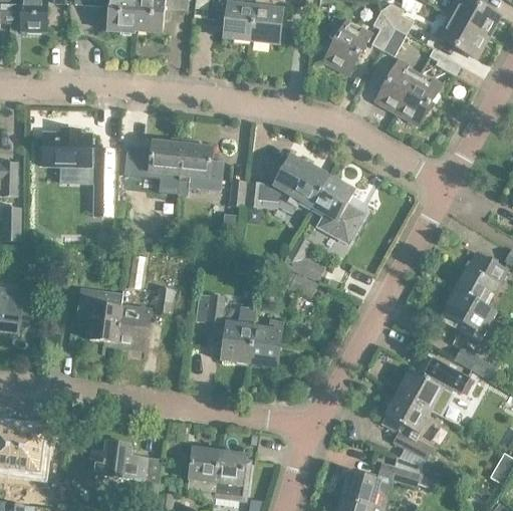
[(0,20),(9,21),(9,5),(9,0),(0,0),(0,20)]
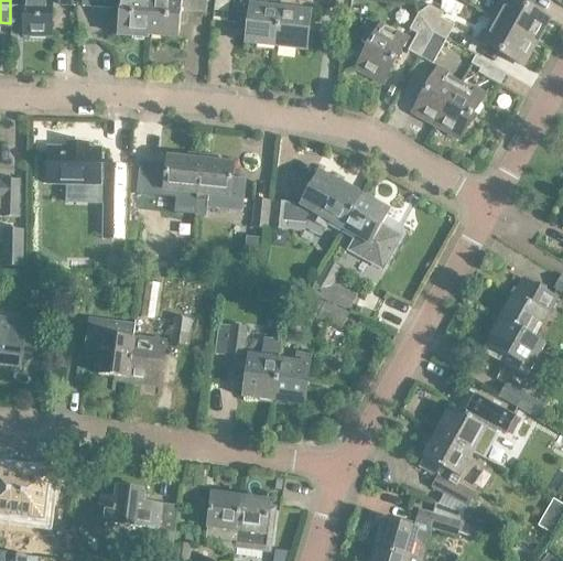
[(51,33),(51,0),(10,0),(10,6),(10,23),(23,23),(22,32),(29,32),(29,35),(44,35),(44,33),(51,33)]
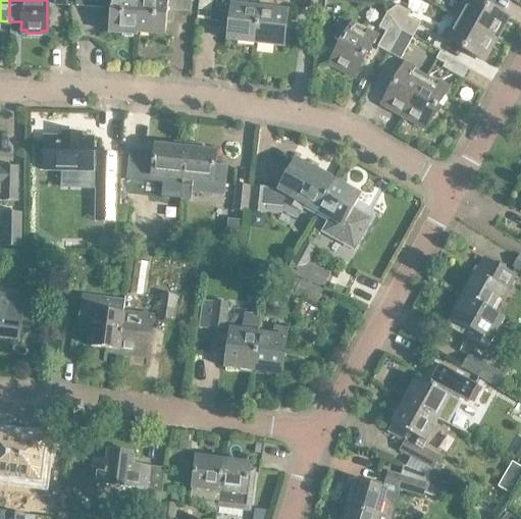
[(137,30),(139,0),(75,0),(75,3),(109,6),(108,30),(137,33),(137,30)]
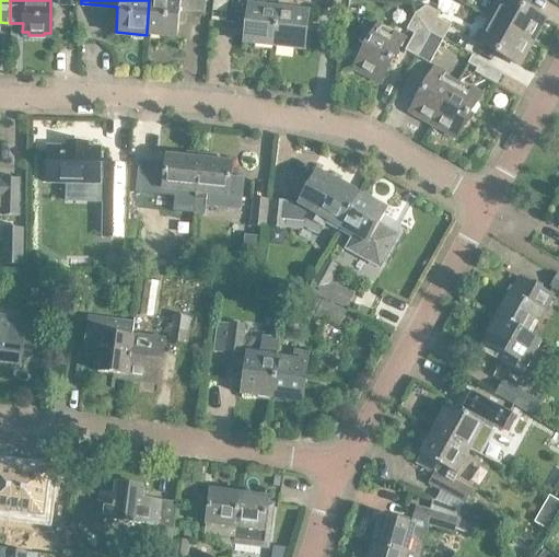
[(149,0),(147,32),(177,34),(178,9),(204,11),(204,0),(149,0)]
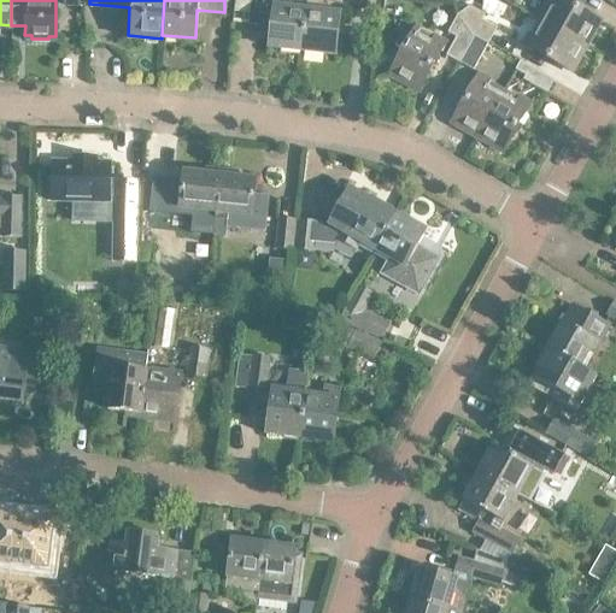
[(250,0),(246,24),(260,25),(263,12),(271,13),(268,45),(279,46),(279,47),(301,49),(306,7),(305,7),(306,0),(250,0)]
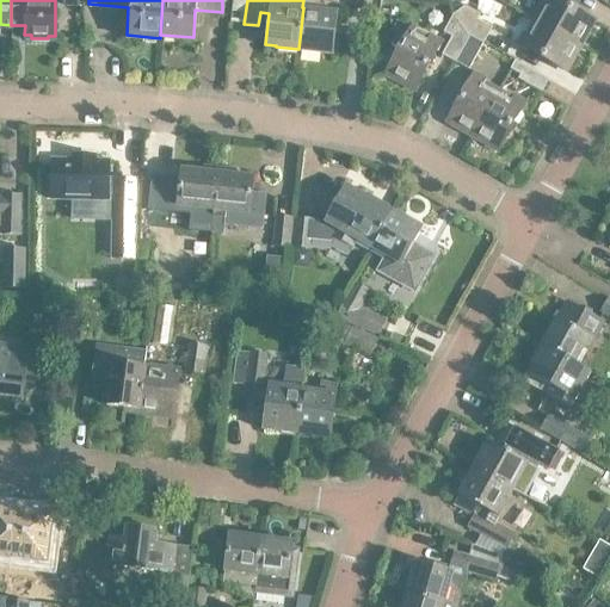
[(303,7),(299,49),(321,51),(332,51),(337,12),(336,12),(338,0),(303,0),(302,7),(303,7)]
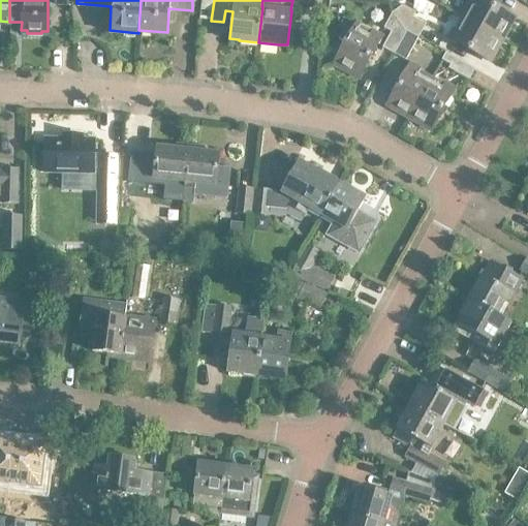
[(472,0),(464,17),(501,37),(514,16),(486,0),(472,0)]
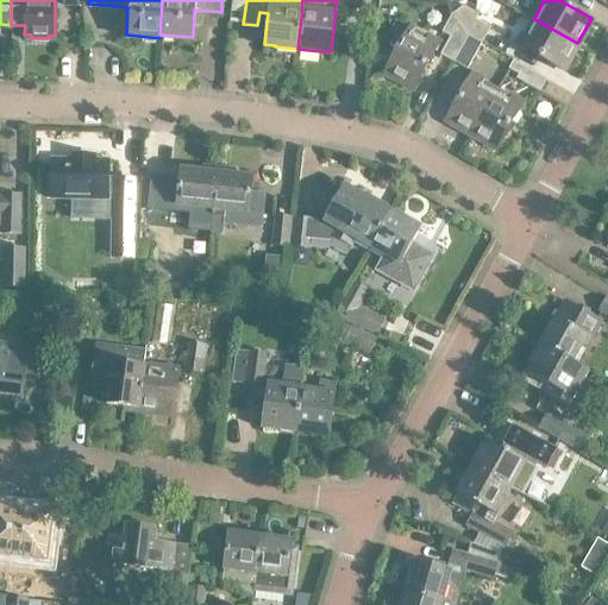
[(481,41),(488,27),(472,19),(477,12),(462,4),(453,10),(467,33),(481,41)]
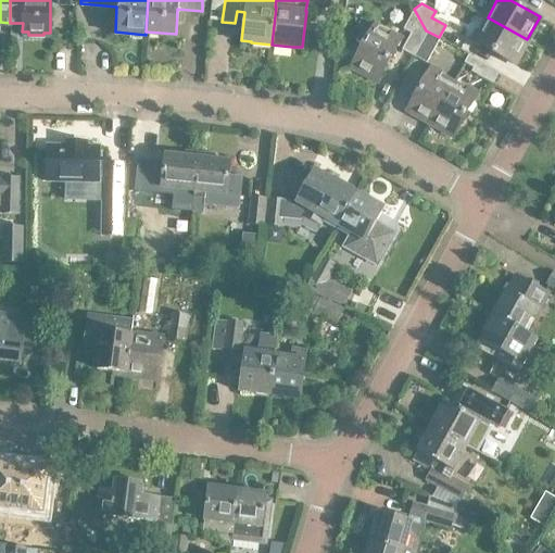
[(412,11),(403,27),(411,32),(401,48),(414,54),(426,30),(414,9),(412,11)]
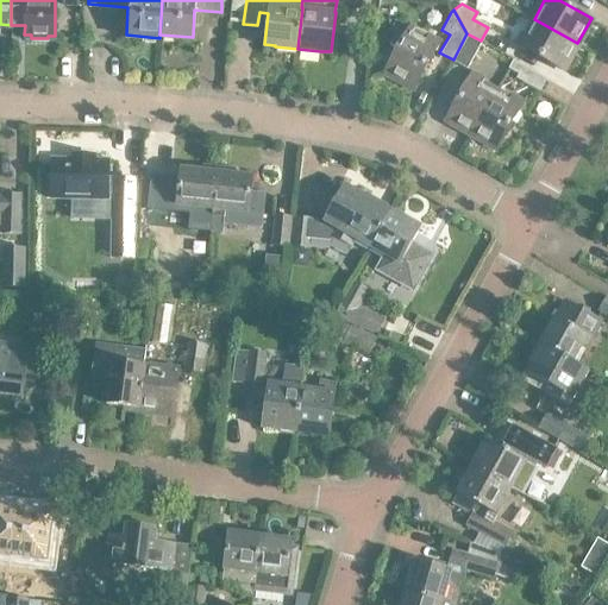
[(564,68),(577,43),(534,19),(538,21),(531,36),(520,30),(513,42),(524,48),(525,46),(564,68)]
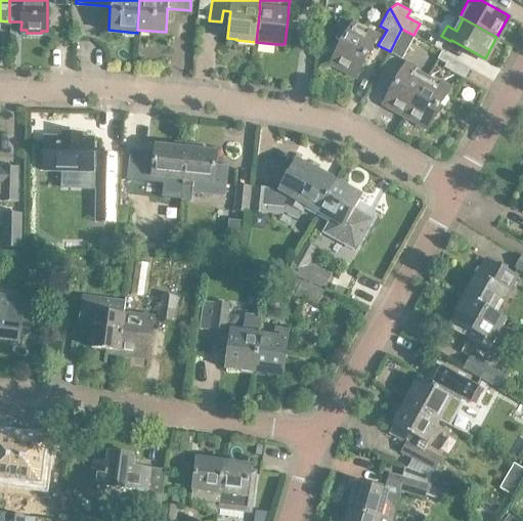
[(364,34),(350,26),(330,63),(333,64),(334,63),(354,75),(373,41),(375,42),(379,34),(368,28),(364,34)]
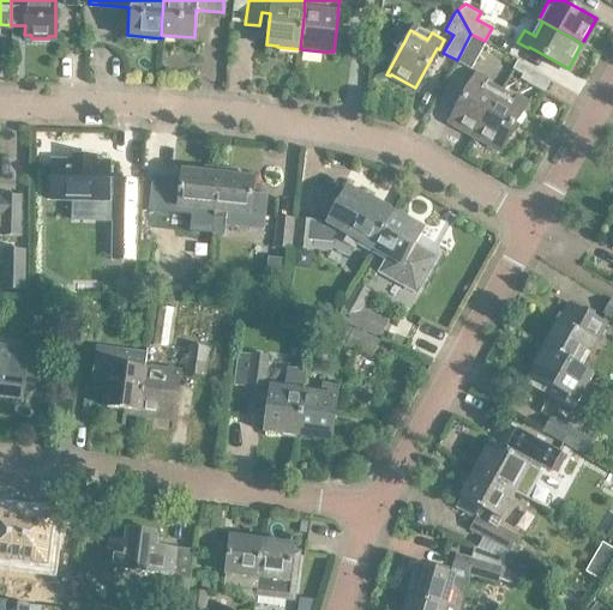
[(485,41),(470,34),(457,60),(470,67),(485,41)]
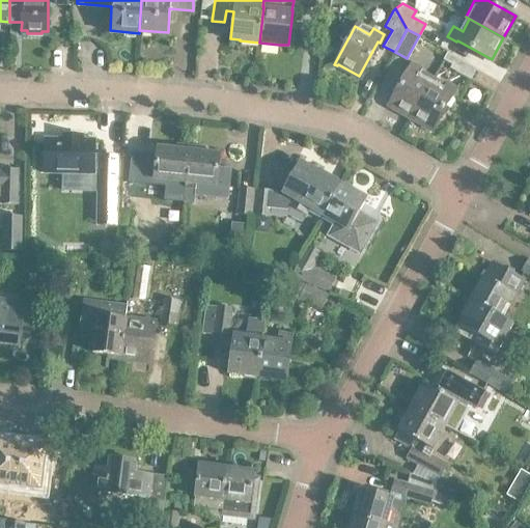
[(455,56),(446,51),(442,58),(451,63),(455,56)]
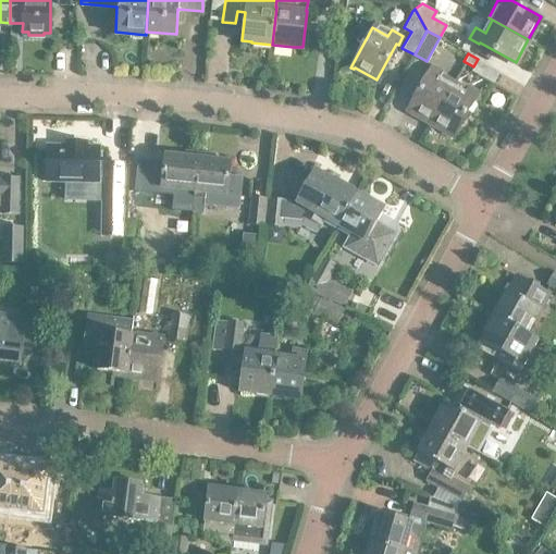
[(451,84),(439,77),(442,71),(430,64),(425,74),(427,75),(407,109),(430,122),(451,84)]
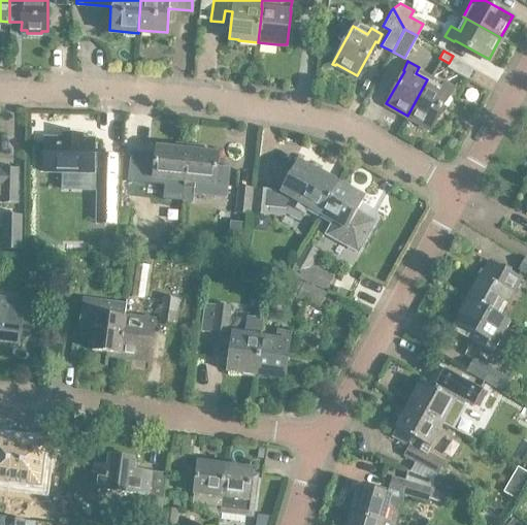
[(450,95),(455,86),(443,80),(440,87),(427,79),(407,116),(429,127),(449,94),(450,95)]
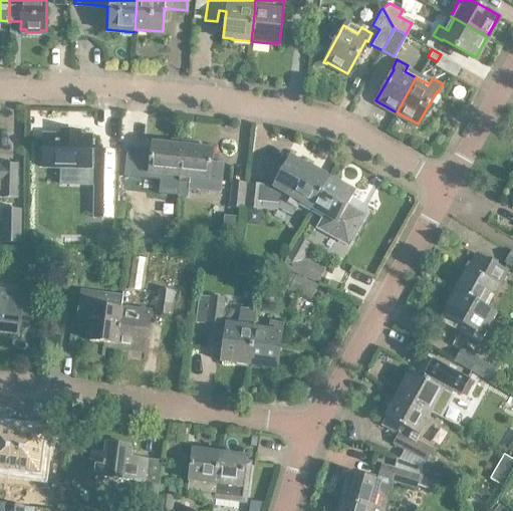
[(111,213),(113,150),(90,149),(91,134),(79,134),(79,131),(60,131),(60,133),(43,133),(43,148),(39,148),(39,162),(42,162),(42,166),(60,166),(90,167),(94,172),(94,184),(93,213),(111,213)]
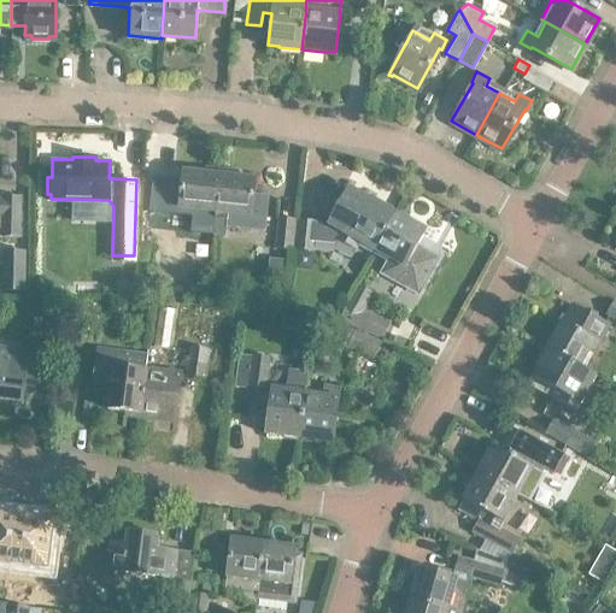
[(221,174),(183,170),(181,192),(180,192),(179,202),(180,202),(179,206),(203,208),(200,233),(215,234),(221,174)]
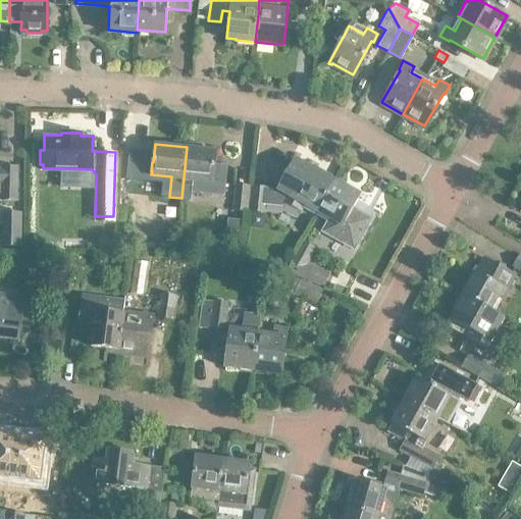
[(181,198),(190,199),(191,191),(223,194),(226,163),(214,162),(215,150),(187,147),(181,198)]
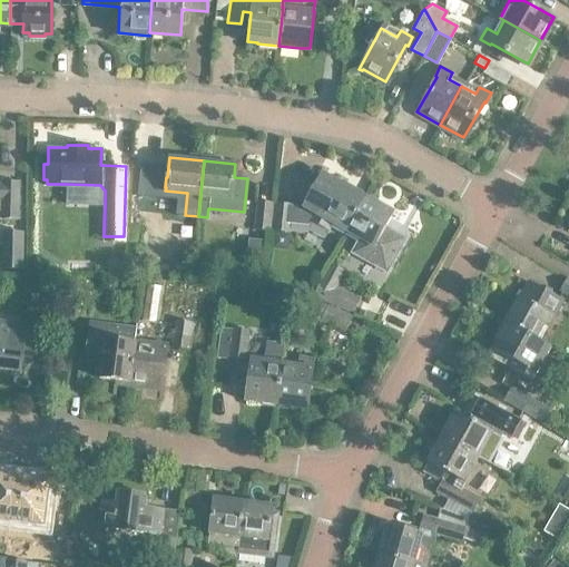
[(366,197),(361,195),(362,194),(341,182),(340,183),(322,173),(303,205),(276,202),(273,228),(287,230),(288,221),(308,223),(311,220),(327,228),(331,221),(347,231),(366,197)]
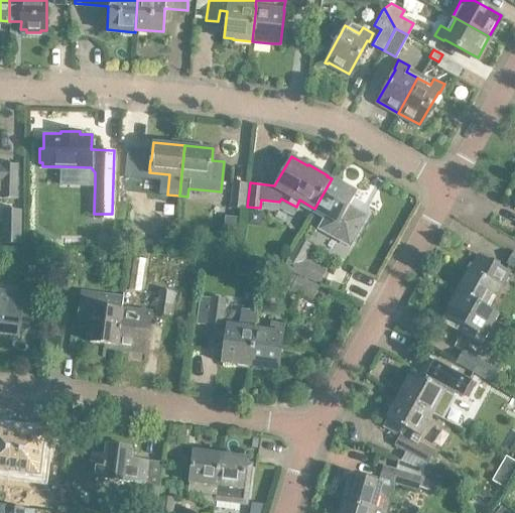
[(0,187),(2,188),(2,197),(15,197),(16,163),(3,162),(3,165),(0,165),(0,187)]
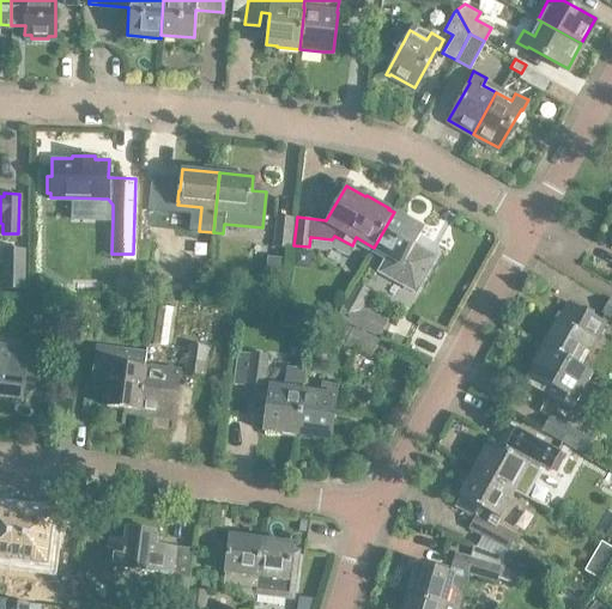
[(161,202),(145,201),(141,231),(157,232),(161,202)]
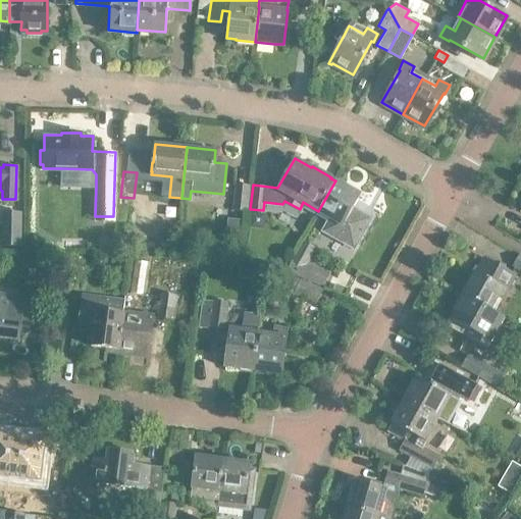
[(352,207),(359,194),(335,180),(318,211),(329,217),(323,229),(353,246),(369,217),(352,207)]
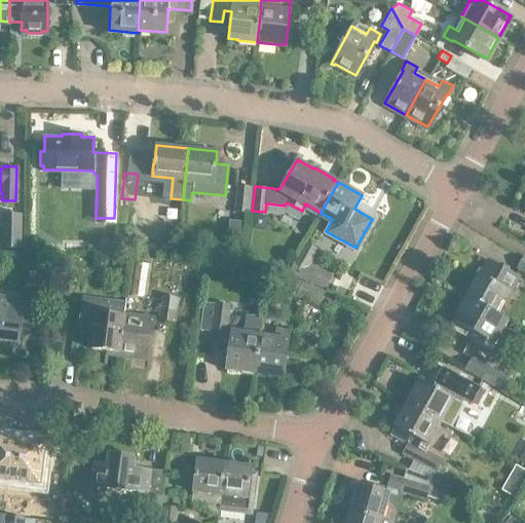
[(237,184),(234,210),(248,212),(251,186),(237,184)]
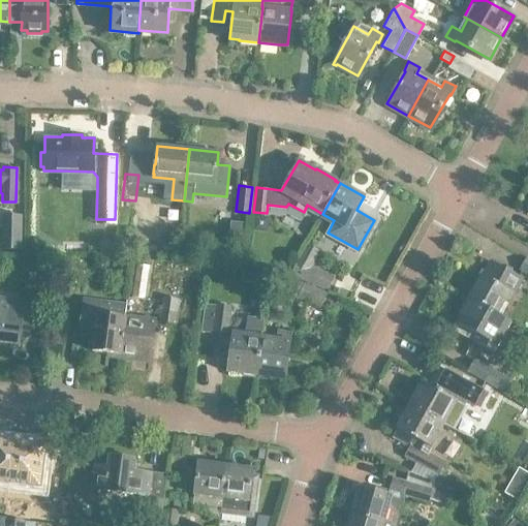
[(2,214),(1,248),(20,249),(21,214),(2,214)]
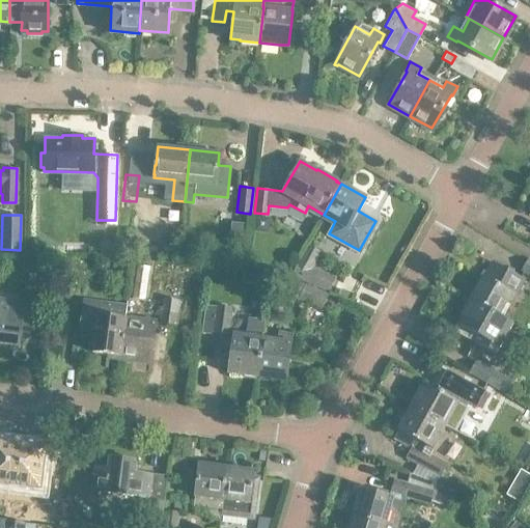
[(115,246),(104,235),(98,244),(108,253),(115,246)]
